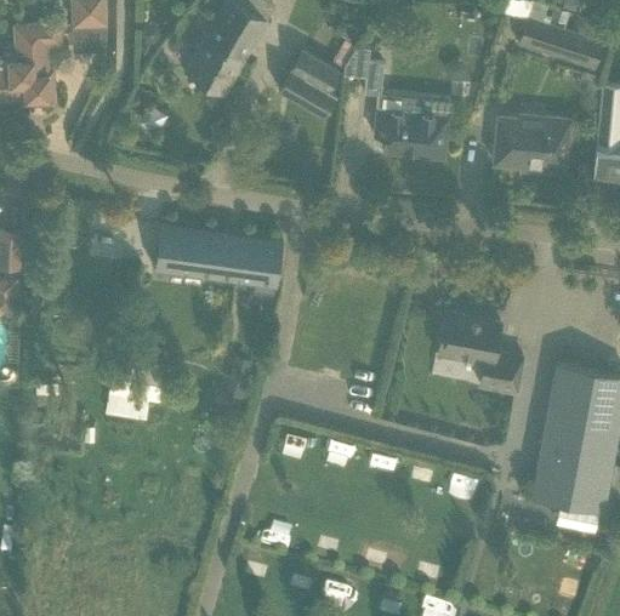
[(72,0),(74,29),(107,28),(104,0),(72,0)]
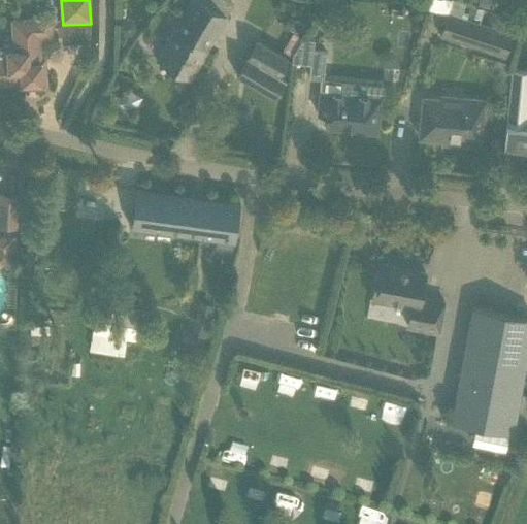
[(479,0),(479,6),(480,6),(490,8),(492,8),(493,0),(479,0)]
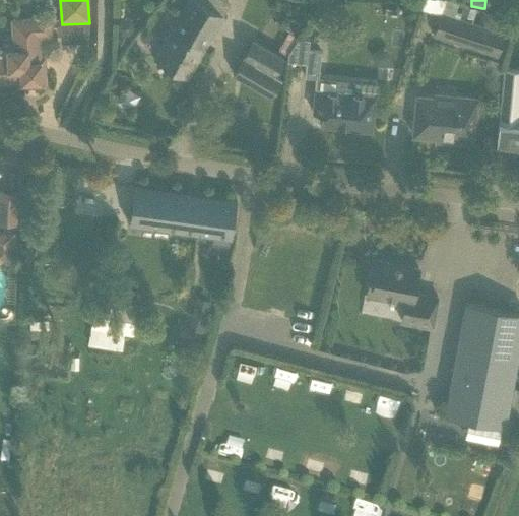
[(192,1),(166,46),(155,63),(188,83),(198,66),(225,19),(192,1)]
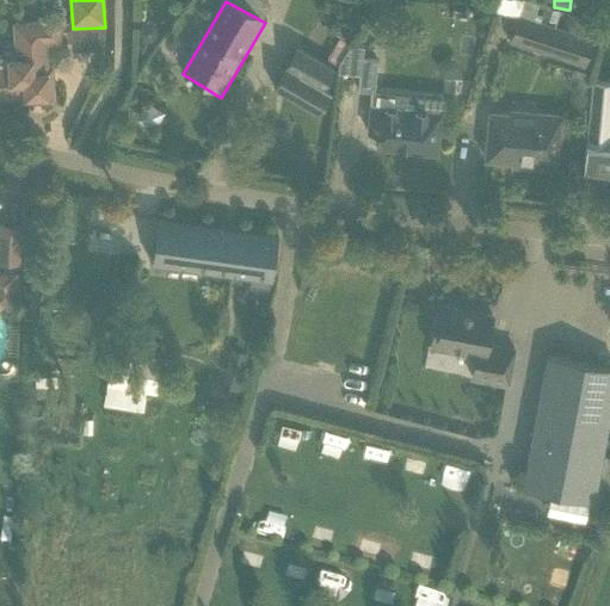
[(513,2),(501,1),(497,12),(511,17),(515,5),(513,2)]
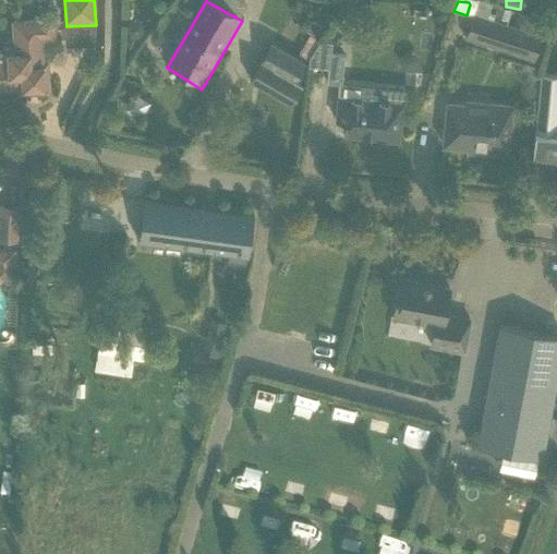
[(474,17),(472,22),(465,43),(534,65),(543,40),(474,17)]
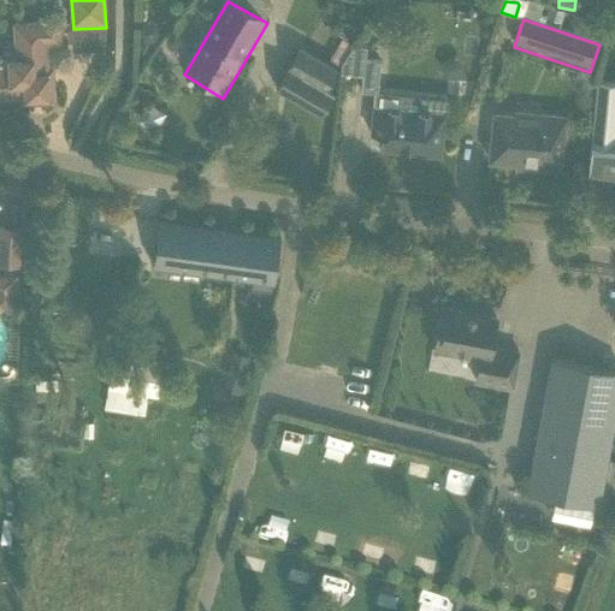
[(60,27),(36,28),(13,29),(15,57),(3,58),(3,70),(0,70),(0,102),(21,102),(21,107),(54,106),(53,72),(48,72),(47,48),(61,47),(60,27)]
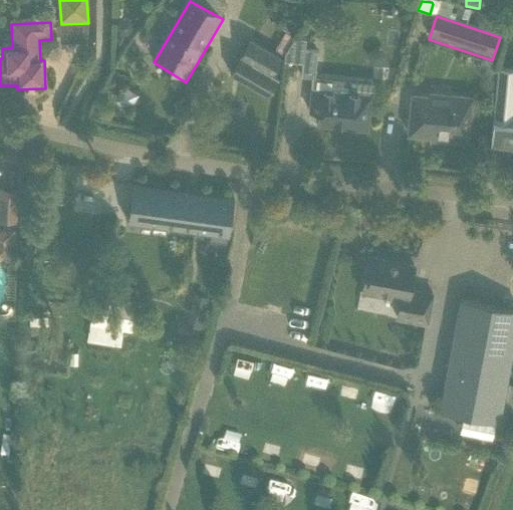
[(119,25),(116,31),(119,37),(126,39),(132,36),(134,31),(132,25),(124,23),(119,25)]
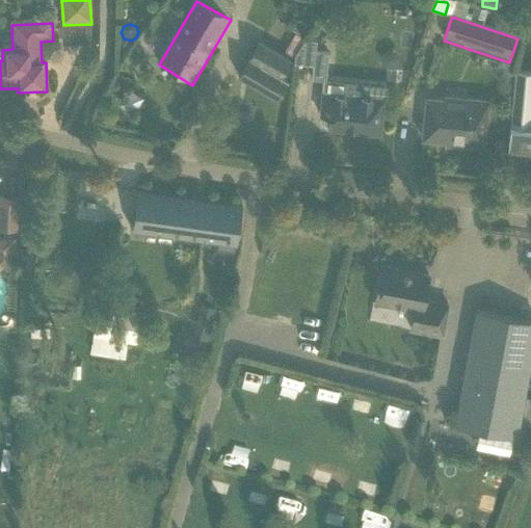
[(295,58),(294,68),(314,69),(313,83),(326,84),(328,56),(316,55),(317,44),(304,43),(295,58)]
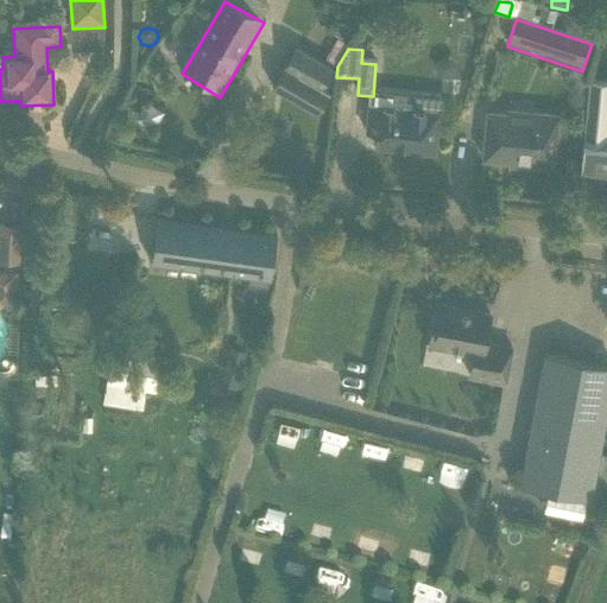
[(333,73),(296,51),(273,90),(318,116),(329,97),(322,93),(333,73)]
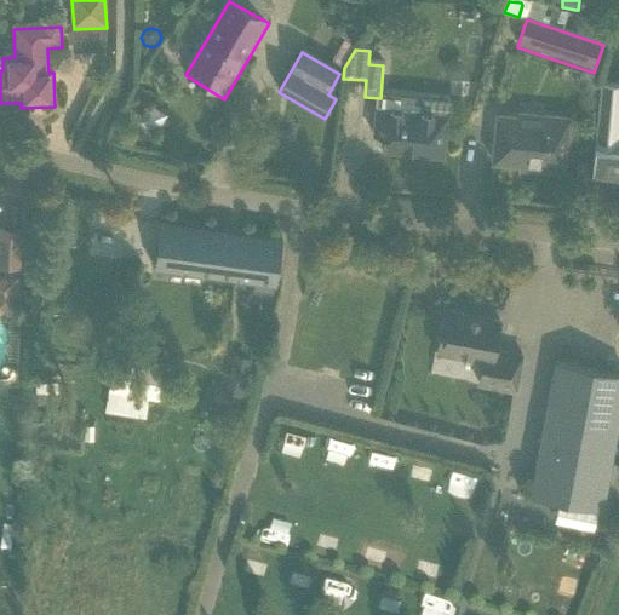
[(618,88),(602,87),(592,180),(618,183),(618,88)]
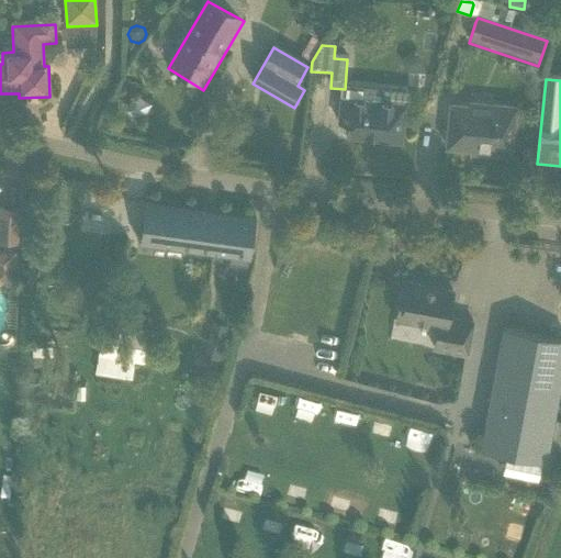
[(341,101),(339,126),(350,127),(348,141),(403,146),(406,108),(407,95),(389,92),(389,95),(363,92),(362,103),(341,101)]
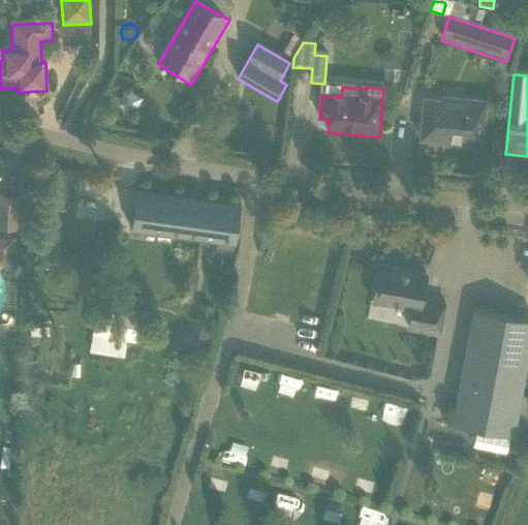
[(442,103),(425,101),(421,142),(444,145),(444,148),(482,151),(487,104),(465,102),(464,114),(441,112),(442,103)]
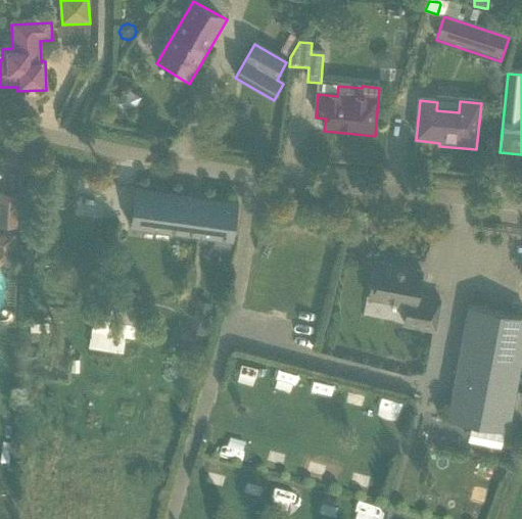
[(136,191),(131,228),(207,239),(232,242),(237,205),(136,191)]
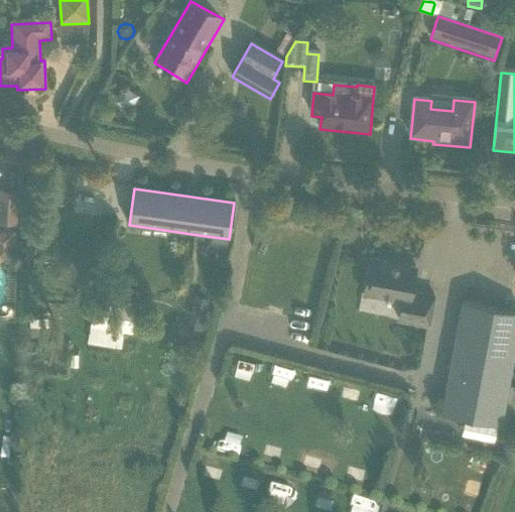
[(0,195),(0,201),(0,224),(15,225),(16,196),(0,195)]
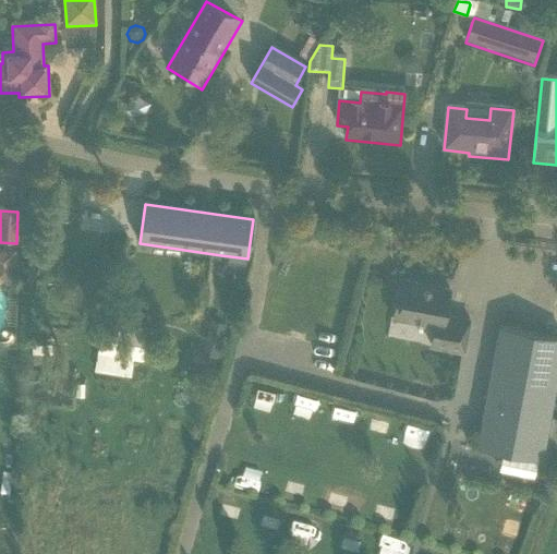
[(80,226),(74,263),(117,268),(122,231),(80,226)]
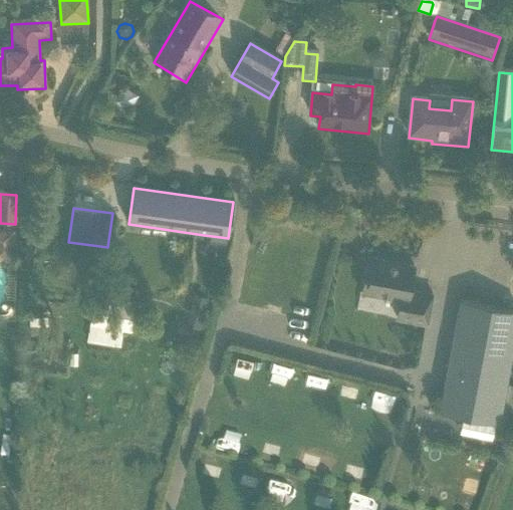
[(0,260),(12,261),(13,235),(0,234),(0,260)]
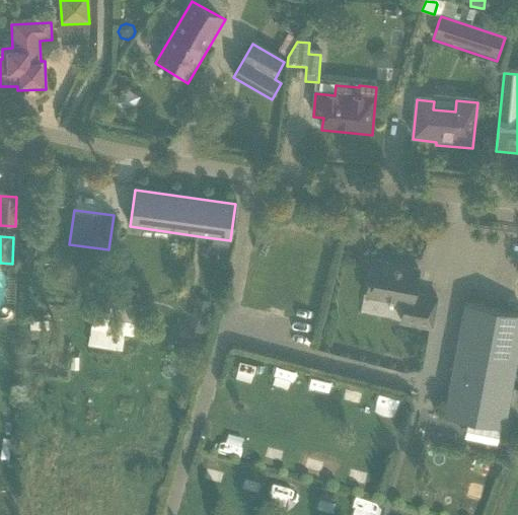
[(373,263),(366,298),(404,306),(401,324),(432,330),(438,301),(414,296),(419,272),(373,263)]
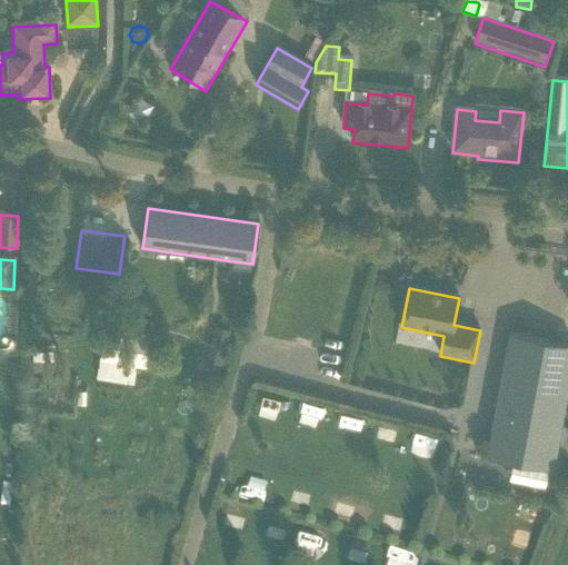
[(143,387),(151,340),(105,333),(98,380),(143,387)]
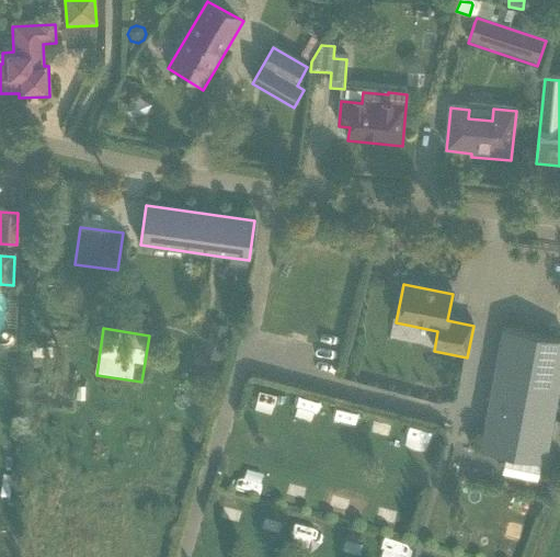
[(559,342),(503,331),(500,353),(480,451),(545,463),(546,457),(559,461),(559,423),(552,423),(559,385),(559,342)]
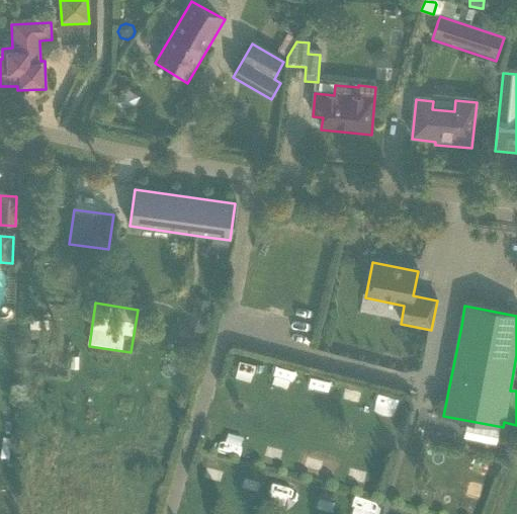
[(235,376),(256,379),(259,361),(237,358),(235,376)]
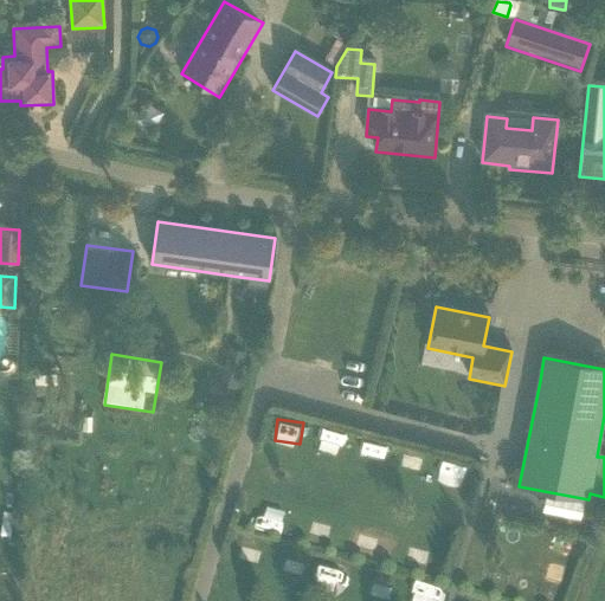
[(330,547),(334,529),(319,527),(315,544),(330,547)]
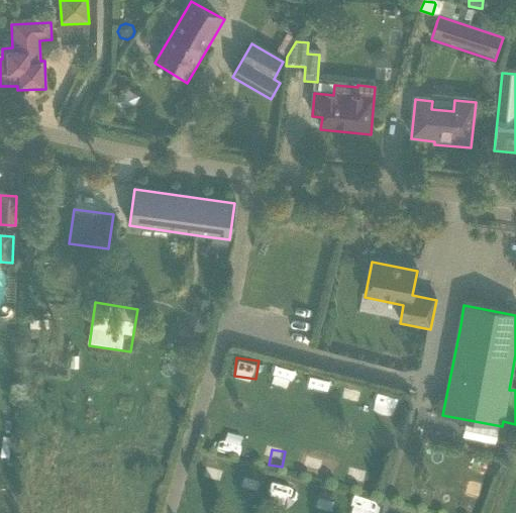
[(323,466),(306,469),(308,482),(325,479),(323,466)]
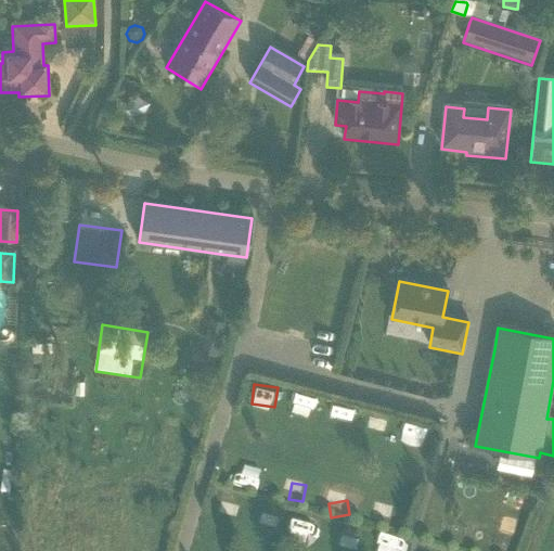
[(390,530),(399,509),(379,501),(371,522),(390,530)]
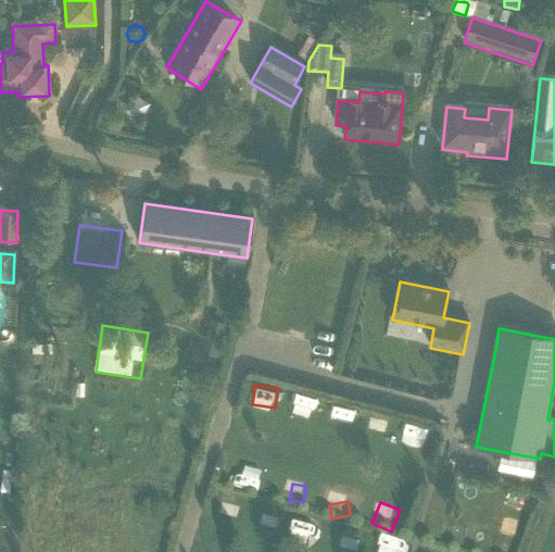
[(307,519),(301,537),(315,542),(322,525),(307,519)]
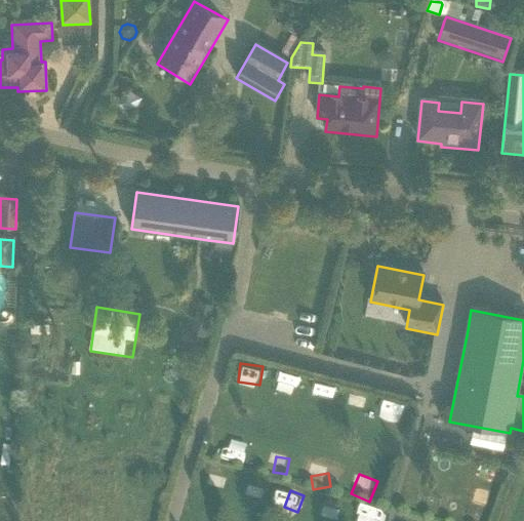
[(317,520),(339,520),(343,506),(321,501),(317,520)]
